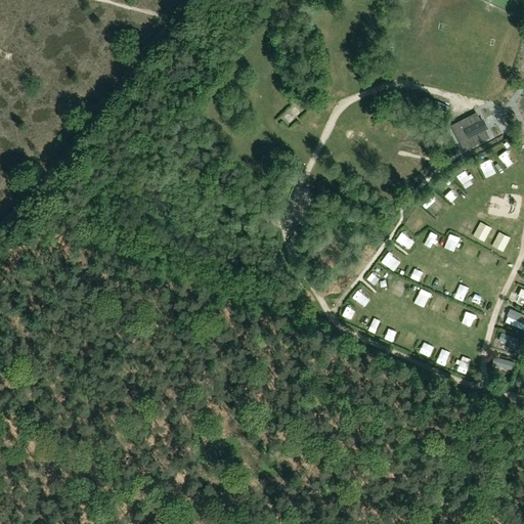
[(330,0),(322,3),(325,8),(335,5),(332,0),(330,0)]
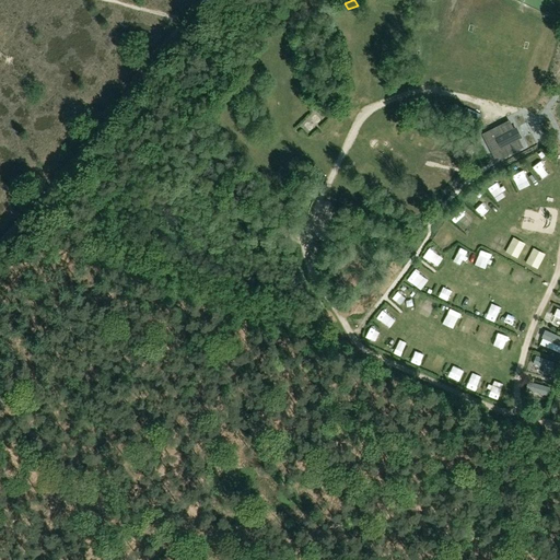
[(366,41),(364,47),(375,50),(377,45),(366,41)]
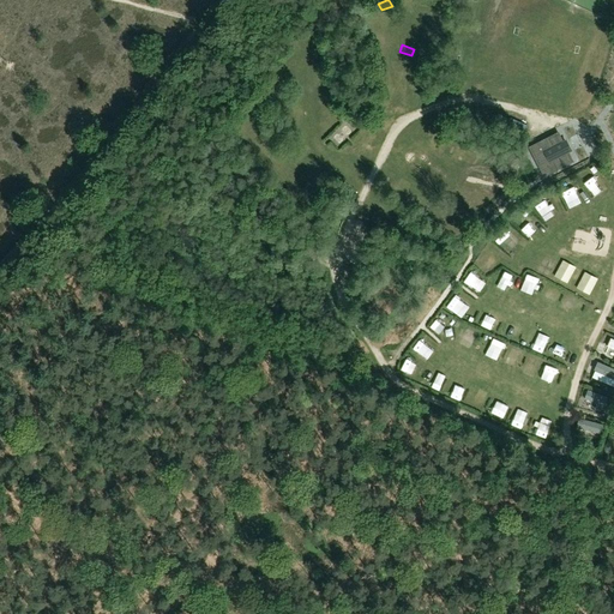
[(349,131),(355,127),(351,119),(344,122),(349,131)]
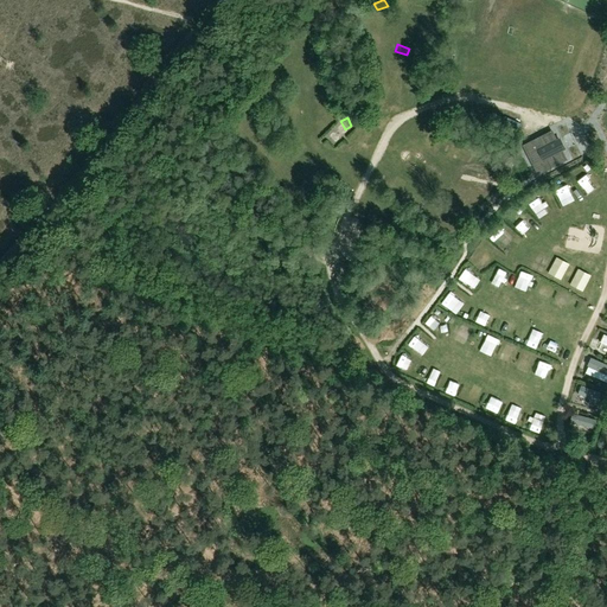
[(547,171),(567,161),(558,146),(551,132),(523,146),(538,176),(547,171)]
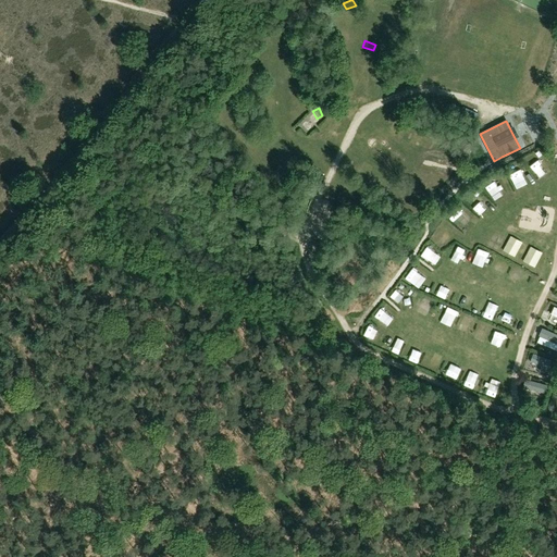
[(540,158),(546,164),(554,157),(547,150),(540,158)]
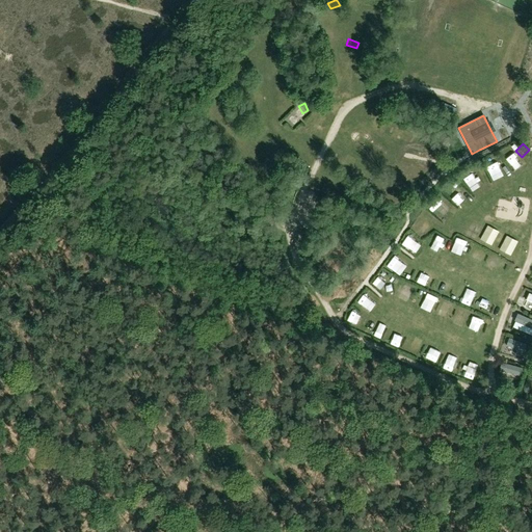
[(501,174),(514,167),(510,160),(497,166),(501,174)]
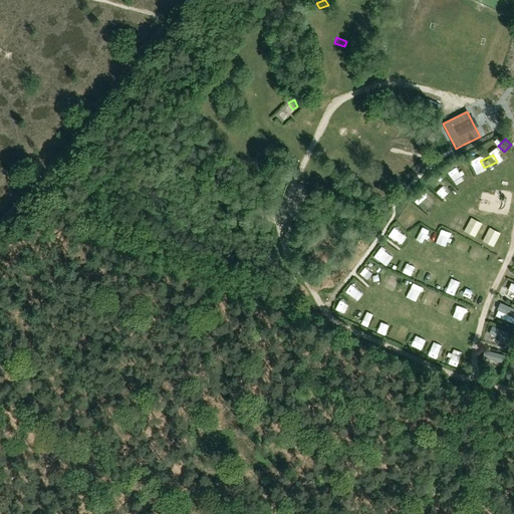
[(457,171),(463,180),(471,175),(465,167),(457,171)]
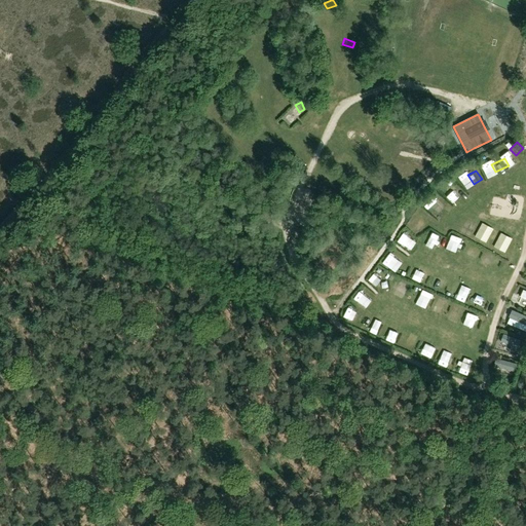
[(457,196),(462,191),(454,182),(449,186),(457,196)]
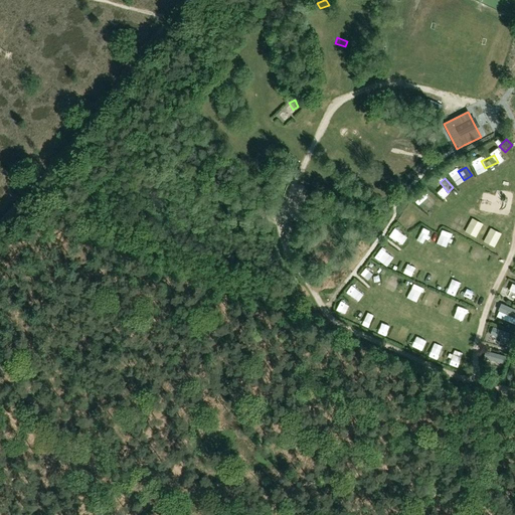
[(445,209),(449,203),(434,191),(428,197),(445,209)]
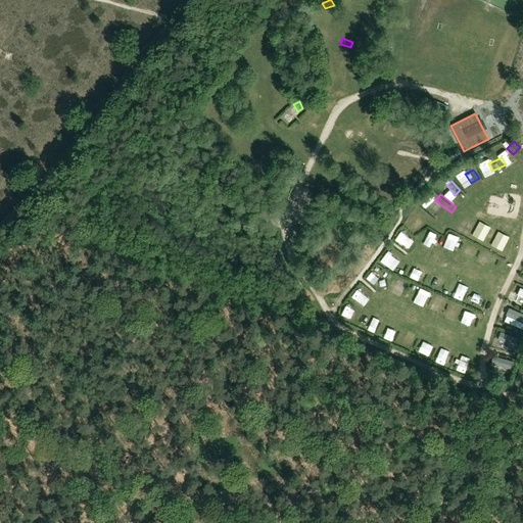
[(490,228),(480,223),(473,236),(482,241),(490,228)]
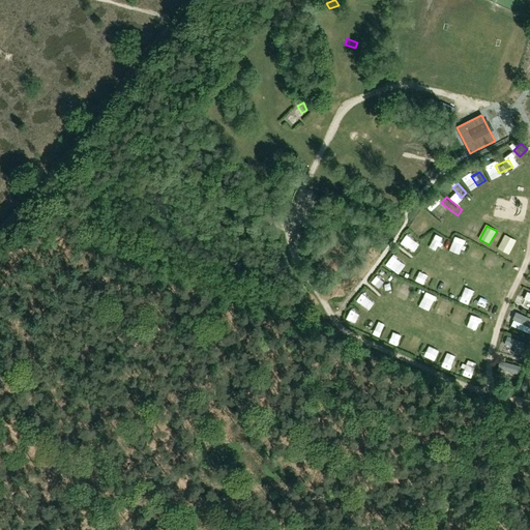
[(516,241),(505,235),(498,249),(508,255),(516,241)]
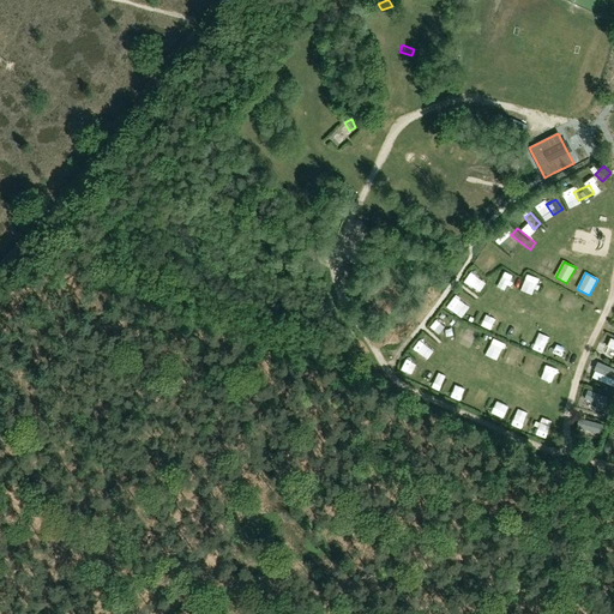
[(452,330),(459,320),(450,313),(443,323),(452,330)]
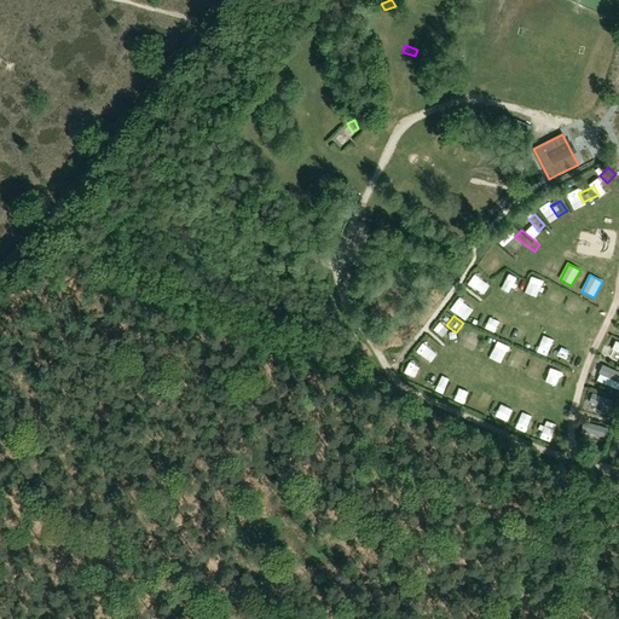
[(432,352),(437,343),(431,340),(426,347),(432,352)]
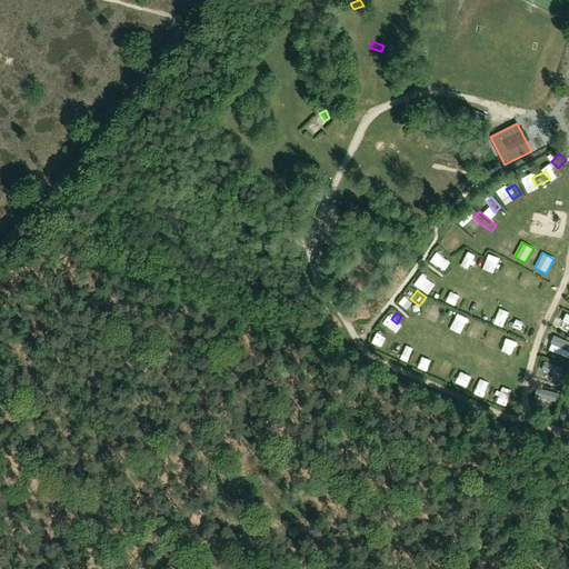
[(568,362),(556,358),(553,365),(568,370),(568,362)]
